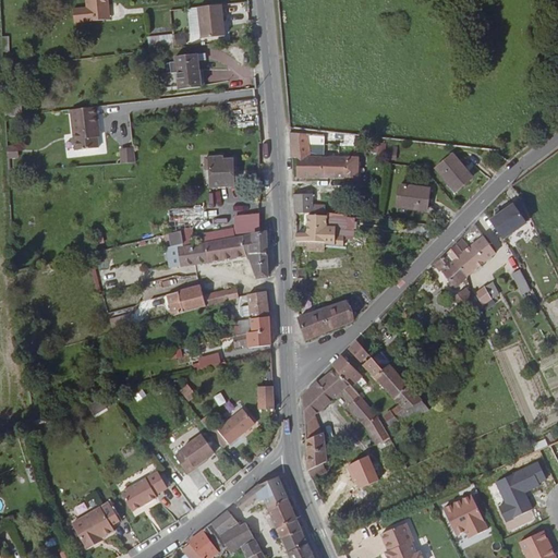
[(102,8),(108,7),(107,0),(84,0),(86,9),(73,10),(74,24),(104,21),(102,8)]
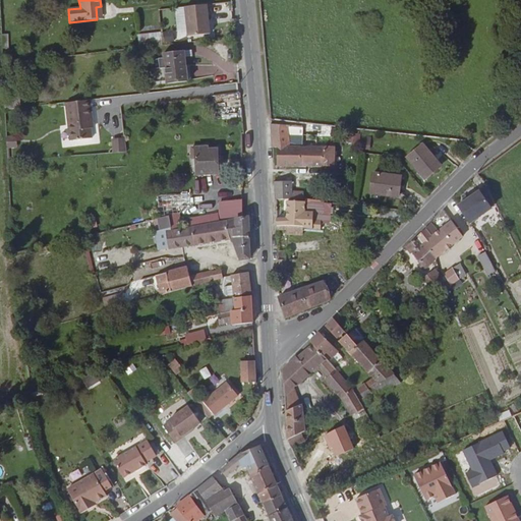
[(208,5),(186,8),(189,39),(211,36),(208,5)]
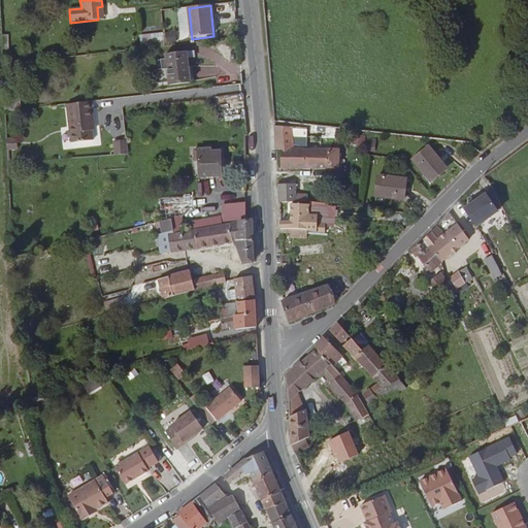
[(189,60),(188,54),(166,56),(167,69),(154,71),(156,84),(169,83),(169,86),(195,83),(193,67),(189,68),(189,60)]
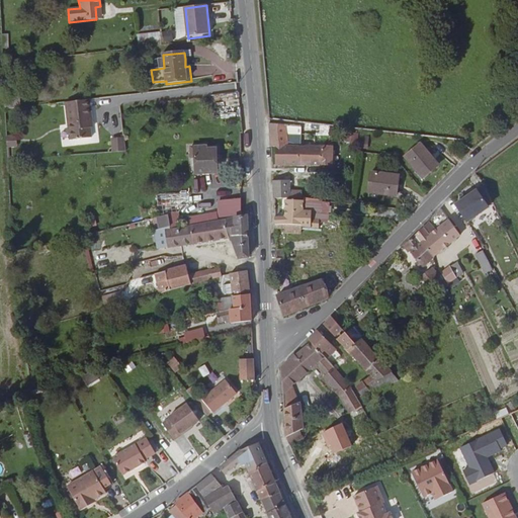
[(5,99),(6,110),(23,108),(21,97),(5,99)]
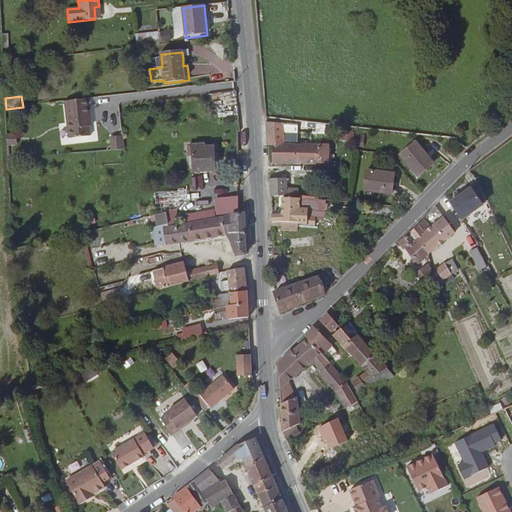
[(92,120),(90,99),(65,102),(69,139),(91,137),(90,127),(89,120),(92,120)]
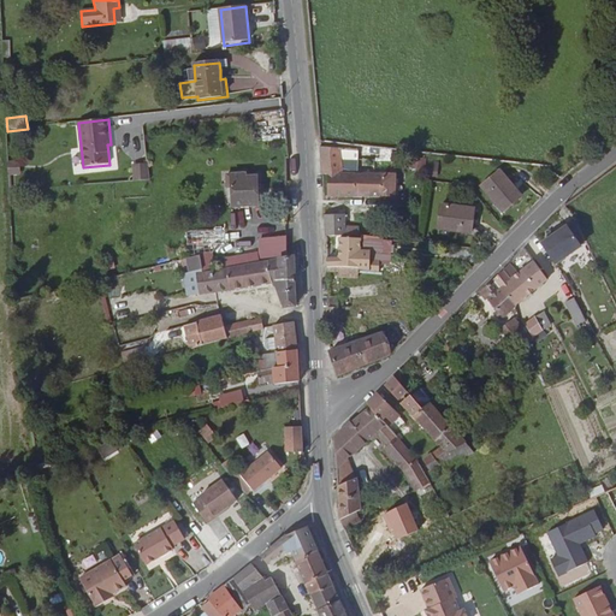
[(343,148),(321,147),(323,175),(329,175),(344,175),(343,160),(343,148)]
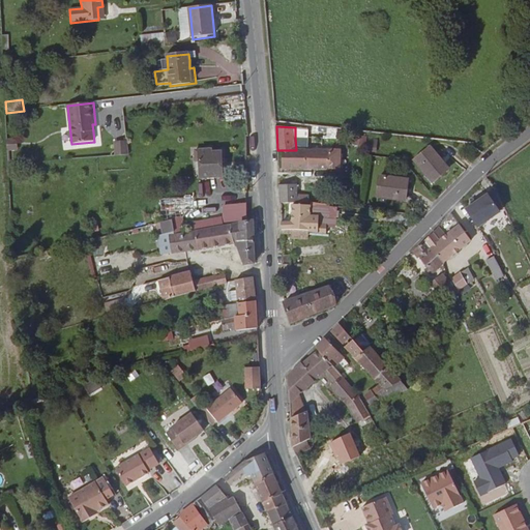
[(308,128),(295,127),(295,138),(308,138),(308,128)]
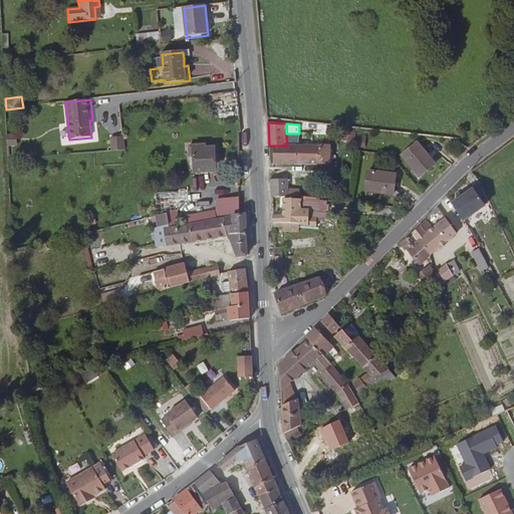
[(353,143),(355,132),(342,130),(341,143),(353,143)]
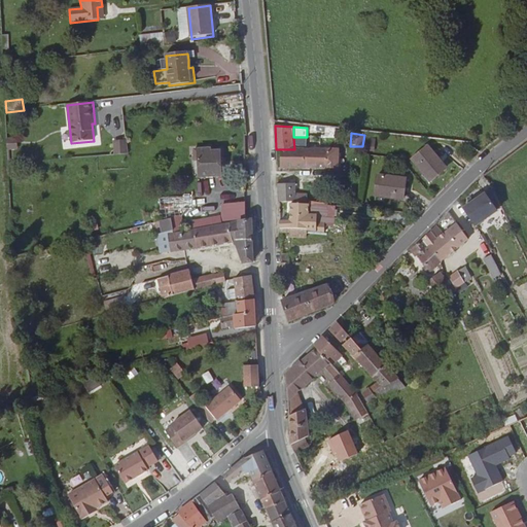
[(114,155),(128,155),(127,140),(113,140),(114,155)]
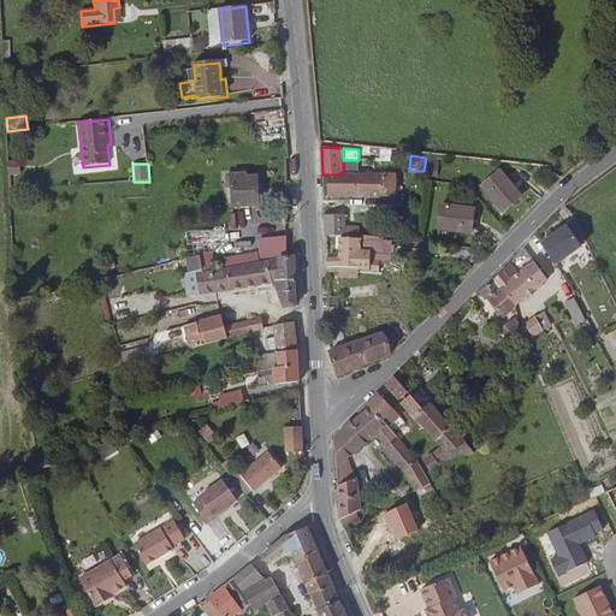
[(442,176),(451,179),(454,171),(444,167),(442,176)]
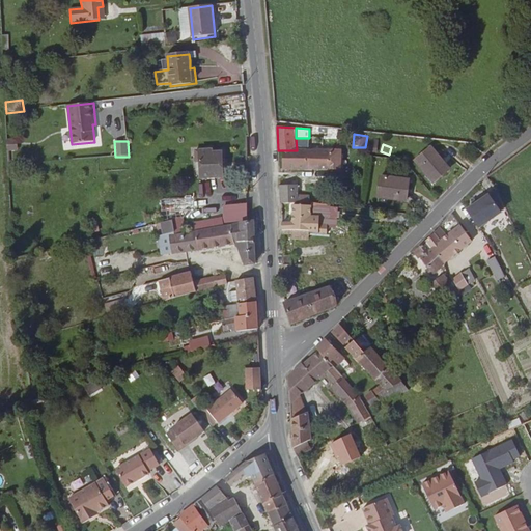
[(449,170),(430,147),(415,161),(434,183),(449,170)]
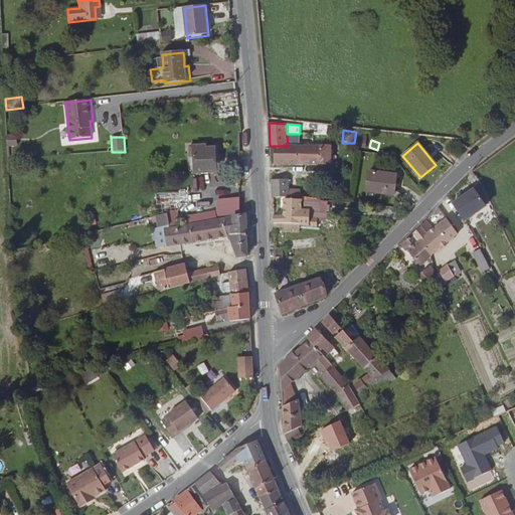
[(206,146),(195,146),(196,173),(218,172),(217,149),(206,149),(206,146)]
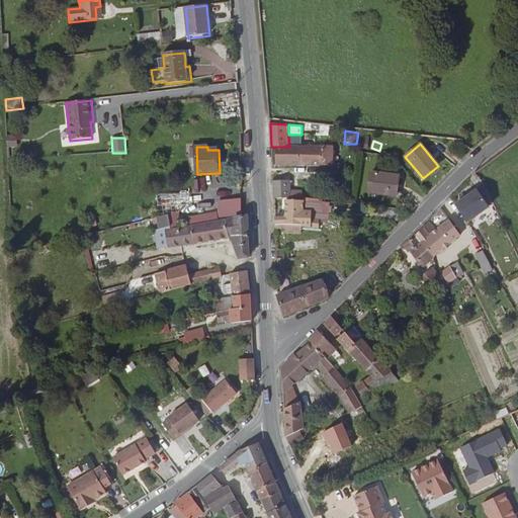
[(289,147),(276,147),(277,165),(300,165),(300,147),(289,147)]
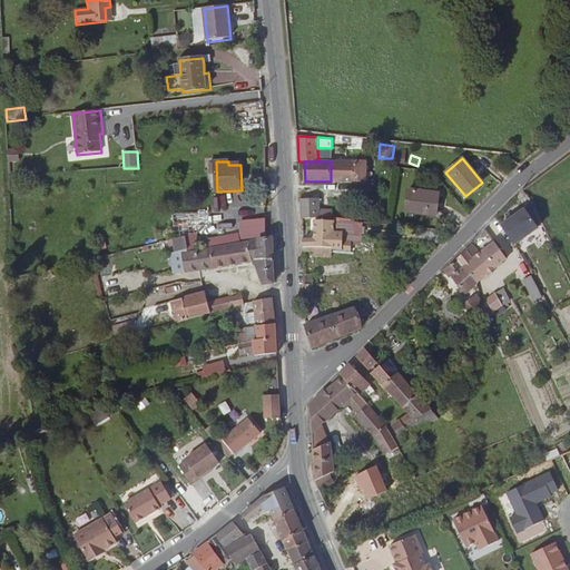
[(367,161),(363,161),(351,161),(343,161),(338,161),(331,161),(331,182),(355,180),(367,182),(367,161)]
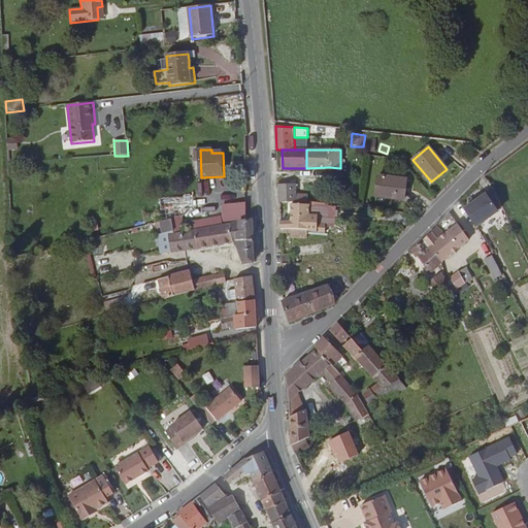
[(402,200),(406,179),(377,174),(373,195),(402,200)]
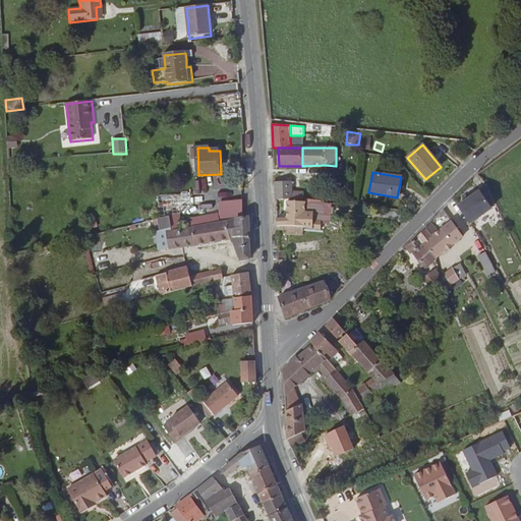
[(281,198),(293,199),(293,190),(292,181),(275,182),(276,199),(281,198)]
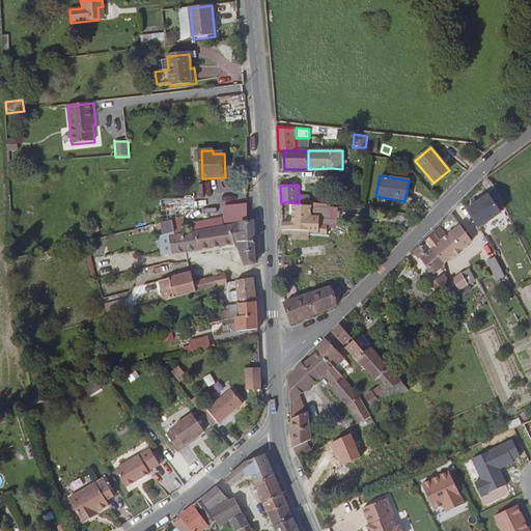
[(500,214),(505,210),(497,191),(490,196),(500,214)]
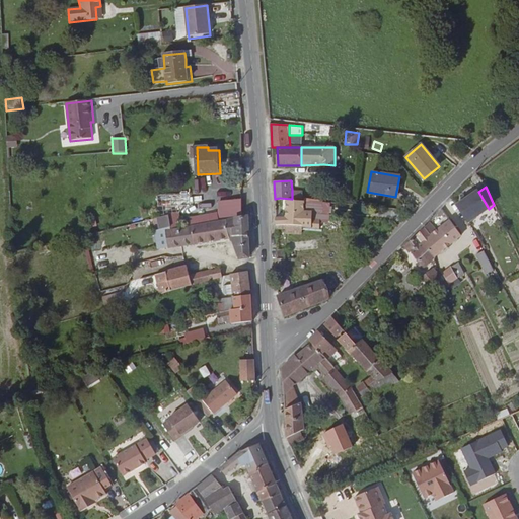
[(292,190),(292,199),(323,202),(323,193),(292,190)]
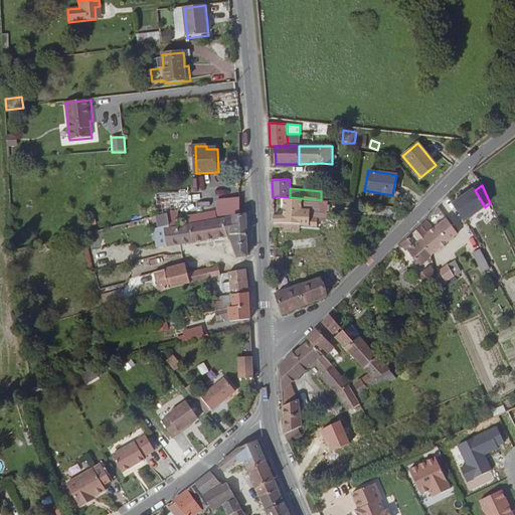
[(465,221),(485,207),(475,190),(454,204),(465,221)]
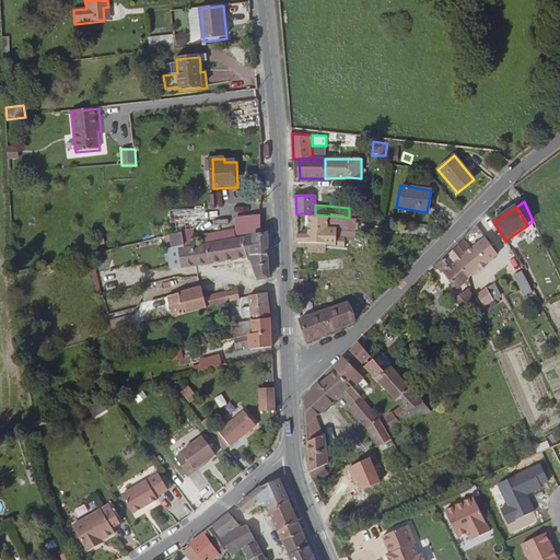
[(308,235),(298,235),(298,244),(326,244),(331,243),(330,247),(343,247),(343,242),(326,240),(328,217),(311,216),(308,235)]
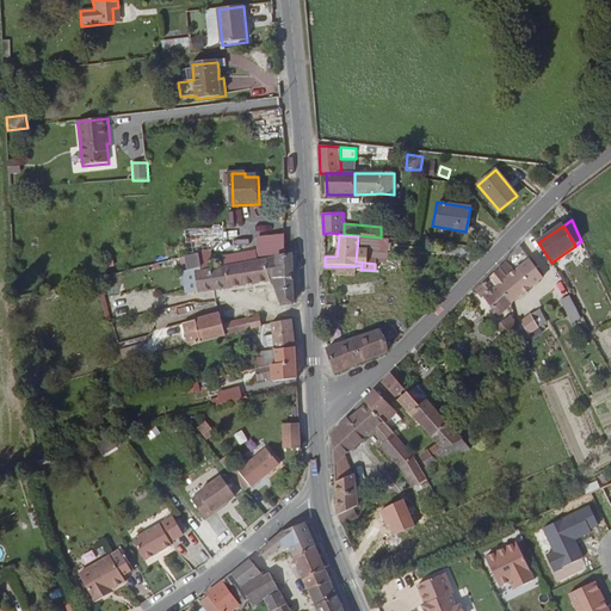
[(285,254),(285,236),(259,239),(259,242),(259,253),(254,253),(254,259),(273,257),(275,254),(285,254)]
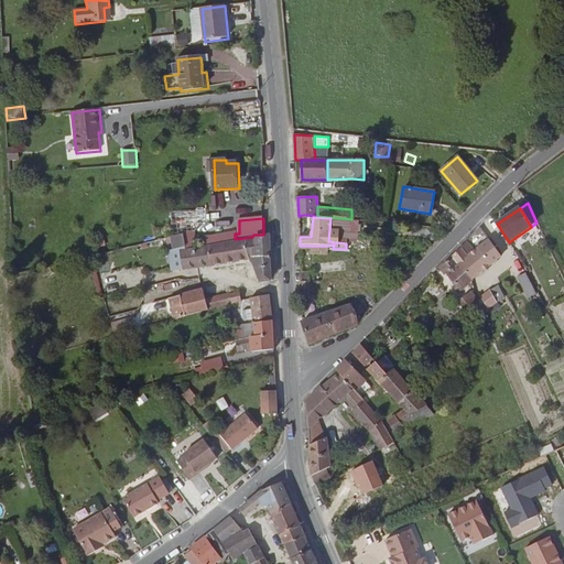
[(203,268),(210,267),(207,248),(197,250),(194,234),(180,237),(182,249),(177,251),(181,271),(185,271),(203,268)]
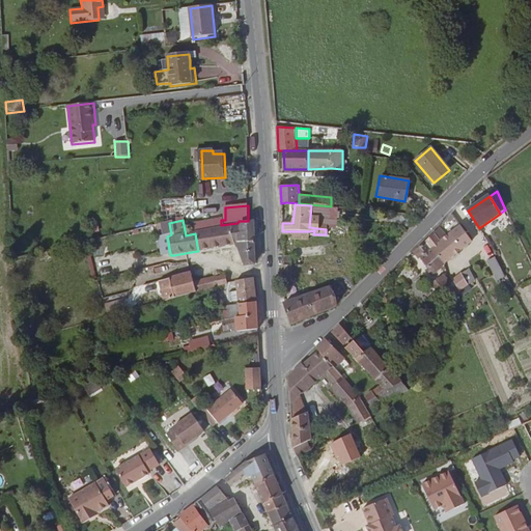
[(214,229),(221,227),(220,220),(194,224),(196,233),(214,229)]
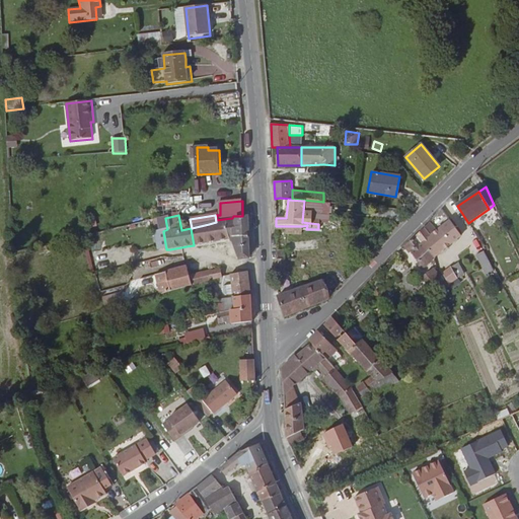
[(248,235),(247,216),(242,217),(227,220),(228,230),(232,230),(233,234),(233,238),(248,235)]
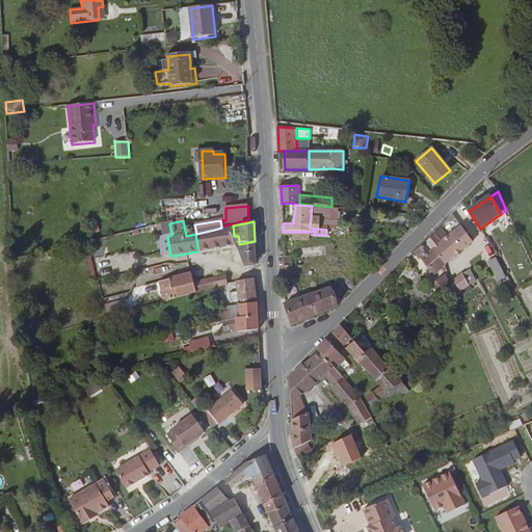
[(234,236),(233,225),(221,228),(214,230),(217,248),(236,245),(236,241),(234,236)]
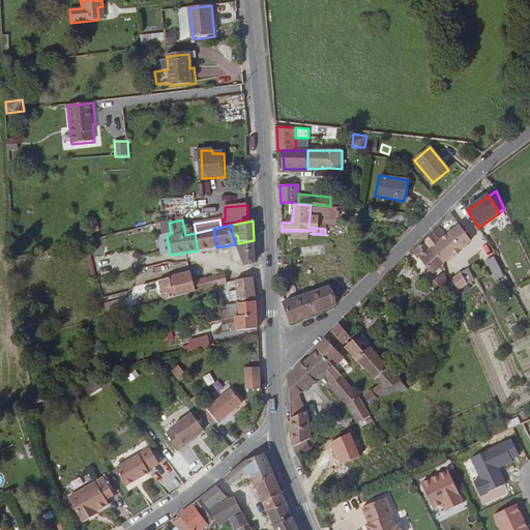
[(471,240),(460,225),(445,237),(440,241),(453,257),(471,240)]
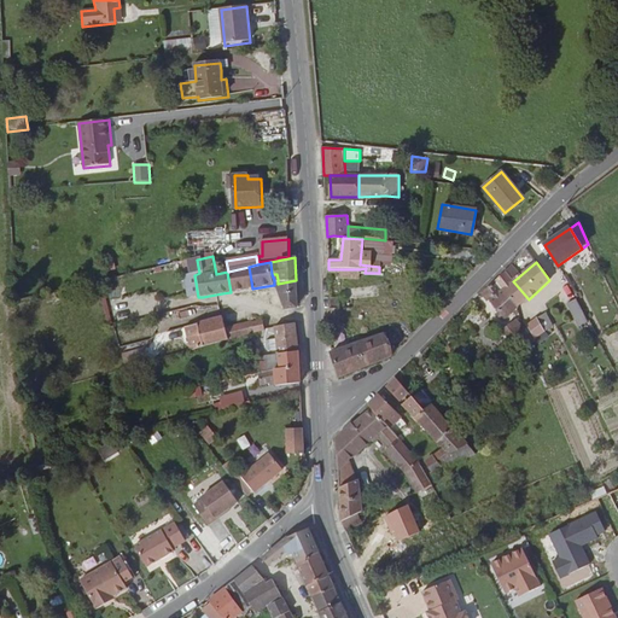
[(519,277),(511,266),(505,272),(513,281),(519,277)]
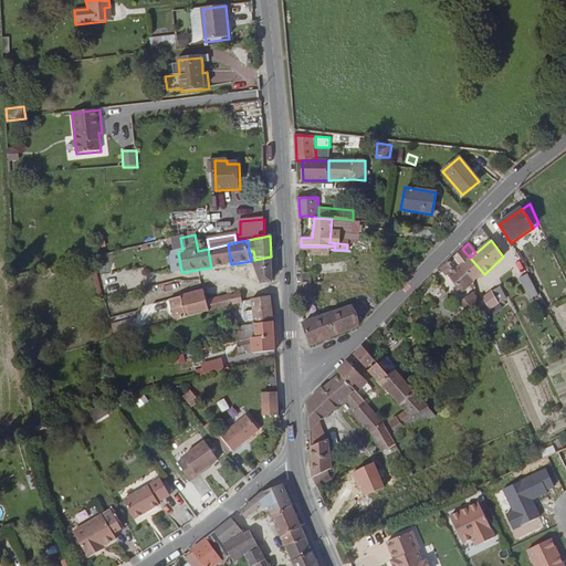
[(231,264),(228,244),(209,249),(208,249),(211,268),(231,264)]
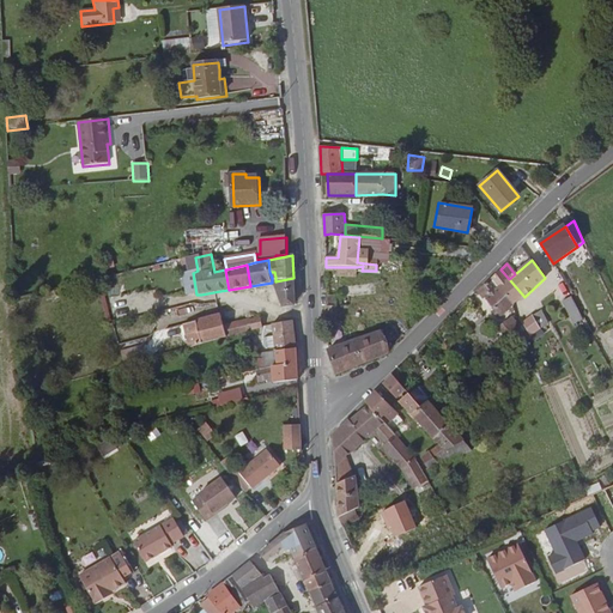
[(357,267),(326,267),(326,272),(338,272),(338,277),(357,277),(357,267)]
